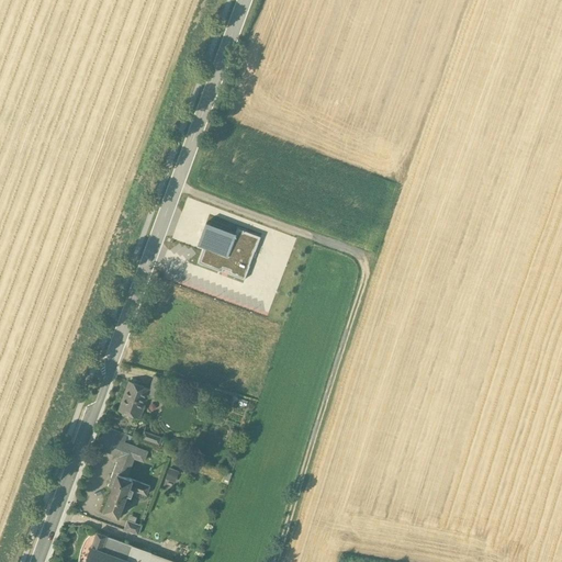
[(206,222),(198,246),(204,248),(198,262),(223,272),(224,269),(228,271),(228,273),(245,280),(261,236),(237,228),(236,233),(206,222)]
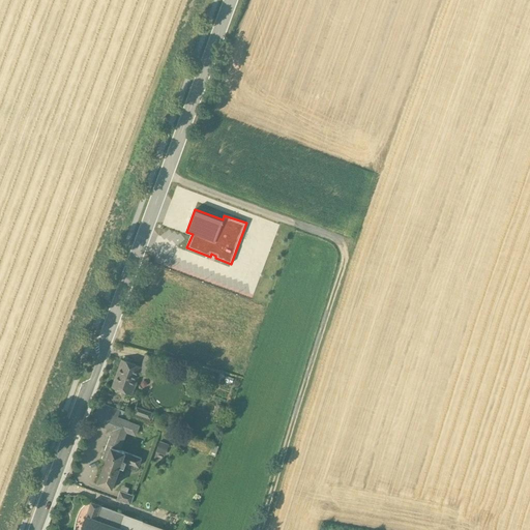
[(158,359),(147,355),(142,369),(141,372),(152,376),(158,359)]
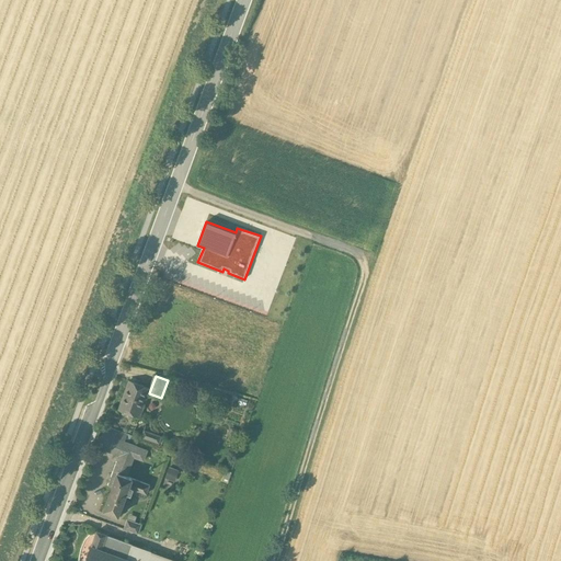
[(150,390),(129,381),(119,410),(140,418),(149,393),(150,390)]
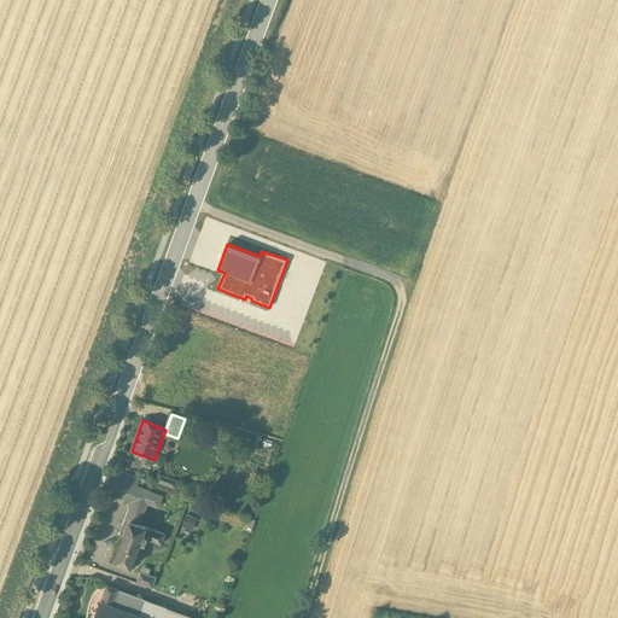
[(145,479),(116,468),(108,493),(132,502),(118,535),(124,537),(130,520),(140,525),(149,503),(158,507),(162,497),(141,489),(145,479)]
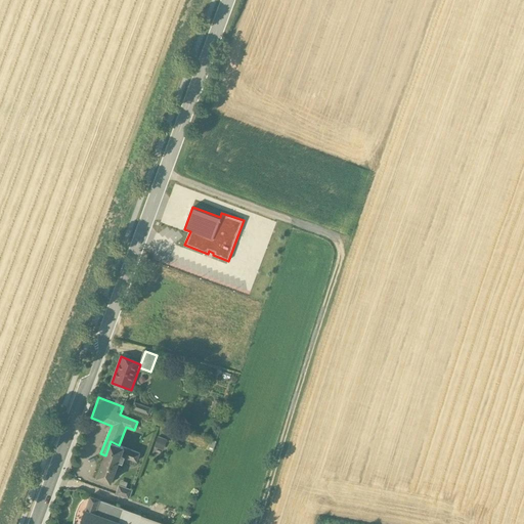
[(151,408),(136,403),(134,408),(149,415),(151,408)]
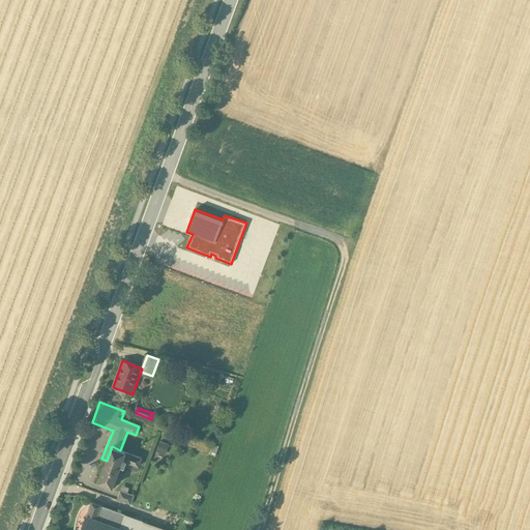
[(167,454),(170,444),(159,440),(156,451),(167,454)]
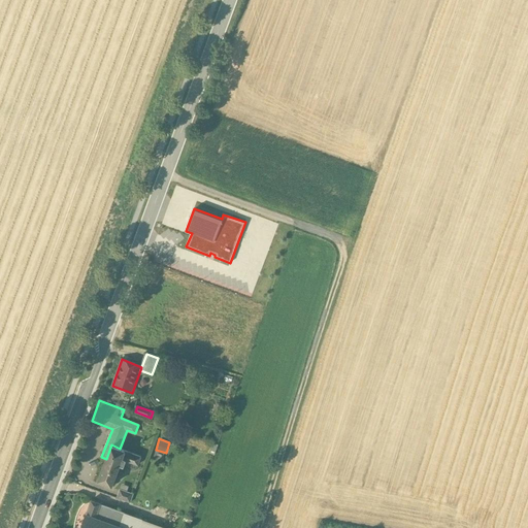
[(120,449),(111,444),(106,459),(98,481),(111,486),(120,464),(123,465),(125,460),(138,465),(141,456),(120,449)]
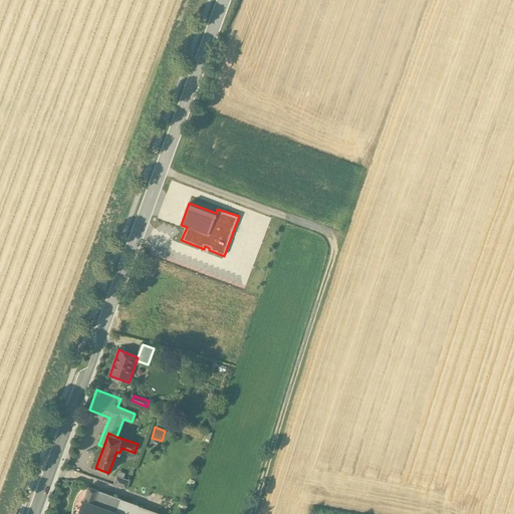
[(131,481),(117,476),(114,485),(127,489),(131,481)]
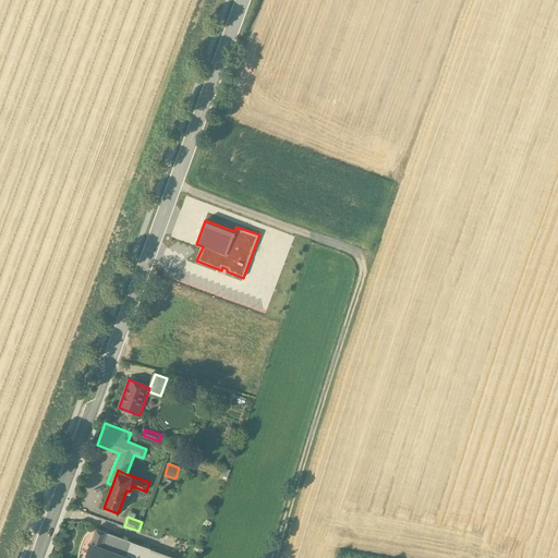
[(130,557),(136,544),(107,533),(108,532),(98,529),(93,545),(129,557),(130,557)]
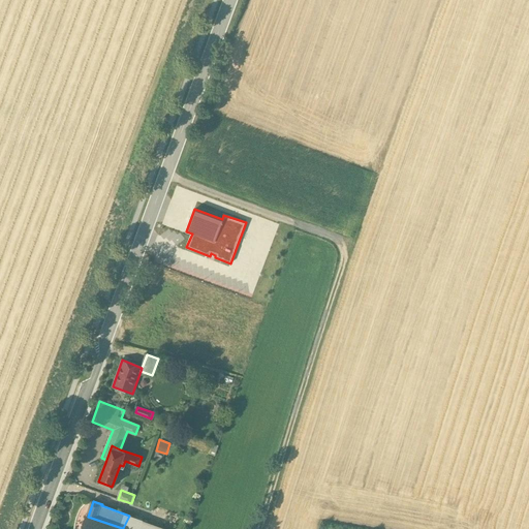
[(122,528),(88,517),(87,516),(82,528),(122,528)]
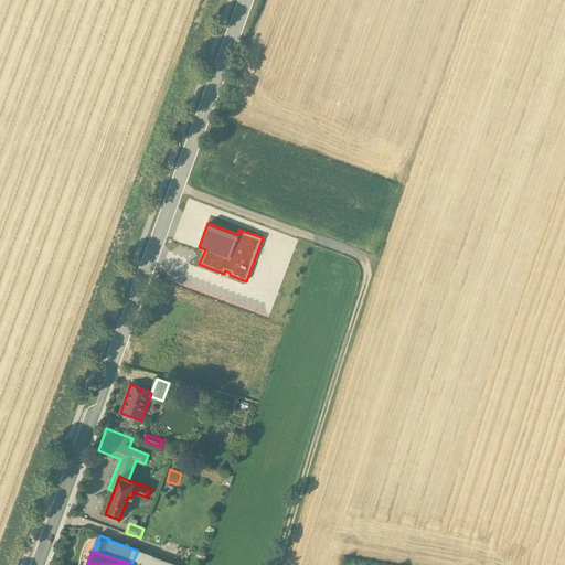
[(161,564),(164,561),(138,551),(131,564),(161,564)]
